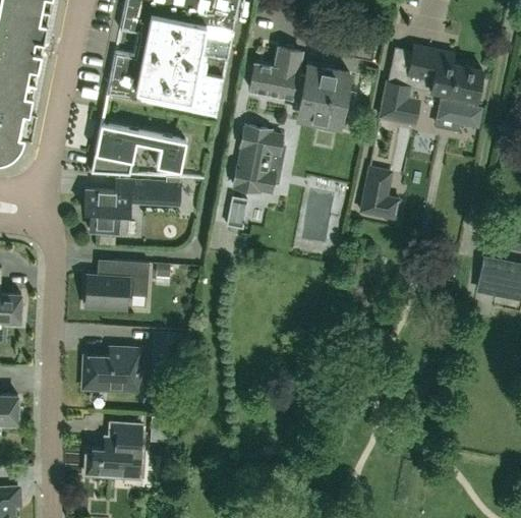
[(0,0),(0,165),(3,165),(7,163),(11,161),(14,158),(18,155),(20,151),(22,147),(23,141),(31,142),(37,116),(30,115),(41,53),(33,51),(35,43),(37,44),(44,38),(51,0),(0,0)]
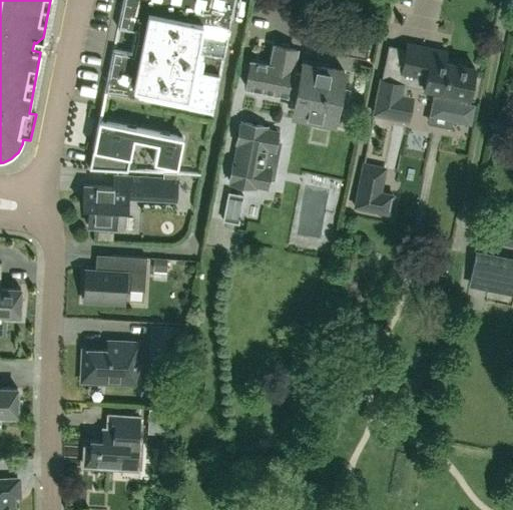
[(235,0),(123,0),(117,31),(136,35),(132,57),(113,53),(105,94),(212,116),(220,79),(201,76),(205,58),(223,61),(235,0)]
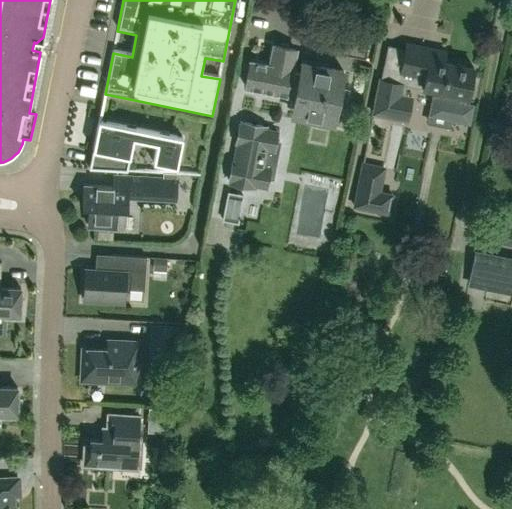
[(431,52),(405,46),(401,67),(396,71),(383,69),(381,82),(379,82),(373,116),(408,123),(412,100),(405,98),(407,89),(435,94),(436,93),(435,100),(433,99),(430,117),(469,125),(473,107),(465,106),(466,99),(468,99),(473,70),(429,61),(431,52)]
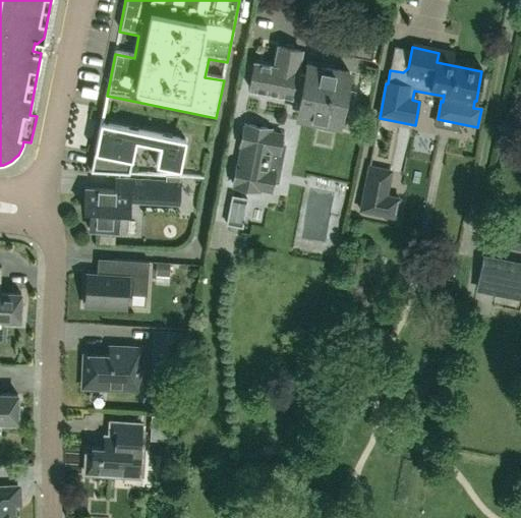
[(253,67),(248,90),(299,101),(295,119),(338,128),(341,112),(341,111),(351,113),(354,94),(345,93),(348,74),(306,66),(304,75),(303,77),(299,76),(295,75),(300,53),(285,51),(278,49),(274,71),(270,70),(259,69),(253,67)]
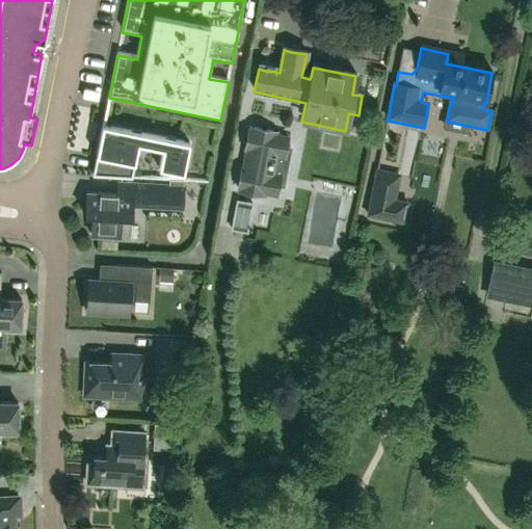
[(103,129),(97,159),(109,162),(106,179),(132,181),(138,148),(163,153),(159,172),(184,177),(190,147),(103,129)]
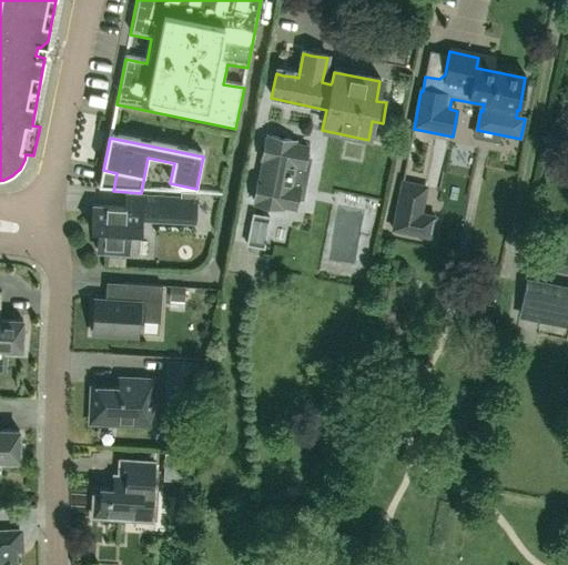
[(282,209),(295,211),(298,191),(286,189),(290,168),(303,170),(307,150),(294,148),(294,144),(269,139),(267,142),(265,142),(262,163),(263,163),(260,183),(257,183),(254,203),(255,203),(255,207),(282,212),(282,209)]
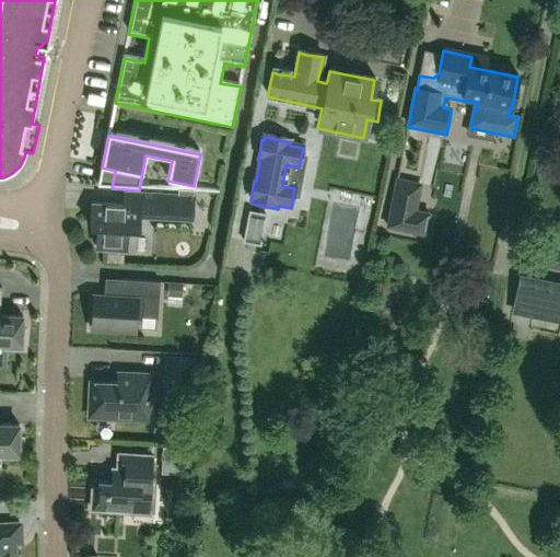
[(396,180),(385,231),(426,239),(427,233),(426,233),(428,220),(430,220),(431,215),(417,211),(422,185),(396,180)]
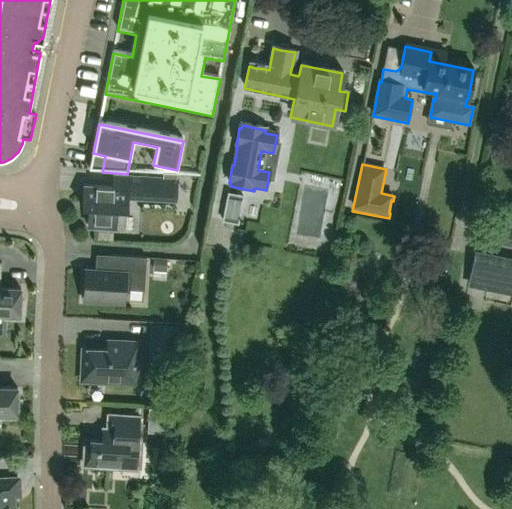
[(178,182),(140,180),(116,178),(115,190),(84,189),(82,211),(89,211),(88,229),(115,230),(117,212),(127,213),(128,200),(177,203),(178,182)]
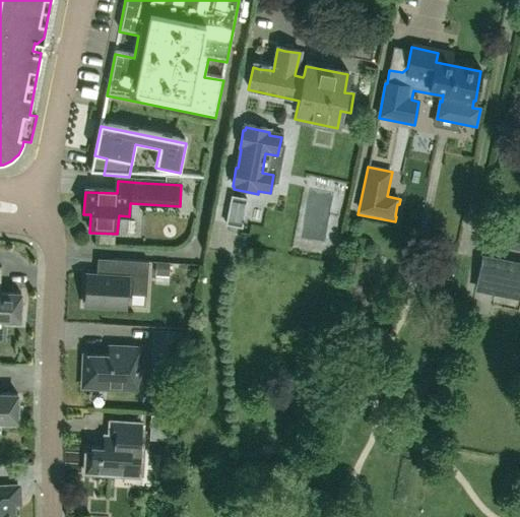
[(498,246),(519,251),(519,233),(501,229),(498,246)]
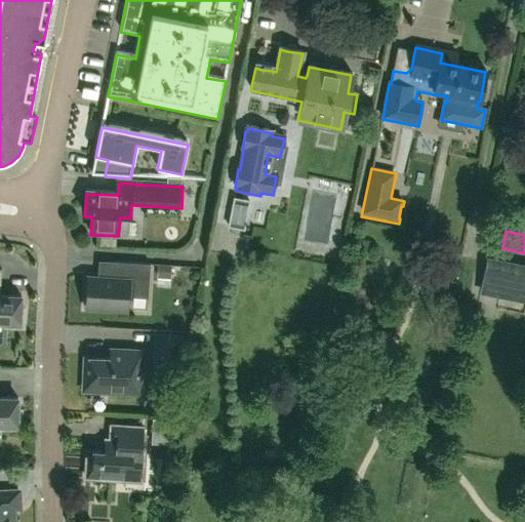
[(524,269),(516,268),(486,262),(481,290),(524,298),(524,269)]
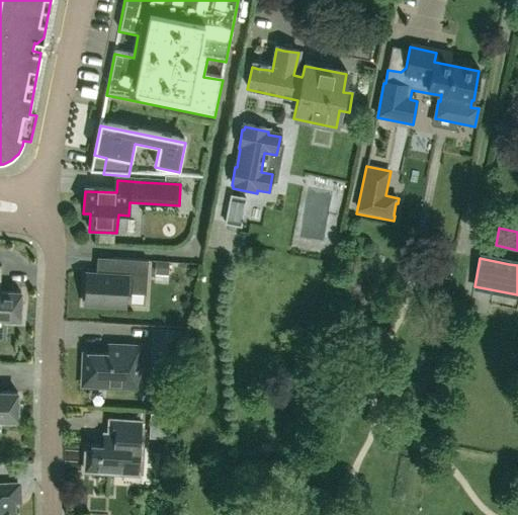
[(106,277),(86,275),(84,307),(125,310),(125,295),(146,296),(148,263),(113,260),(112,273),(110,273),(106,277)]
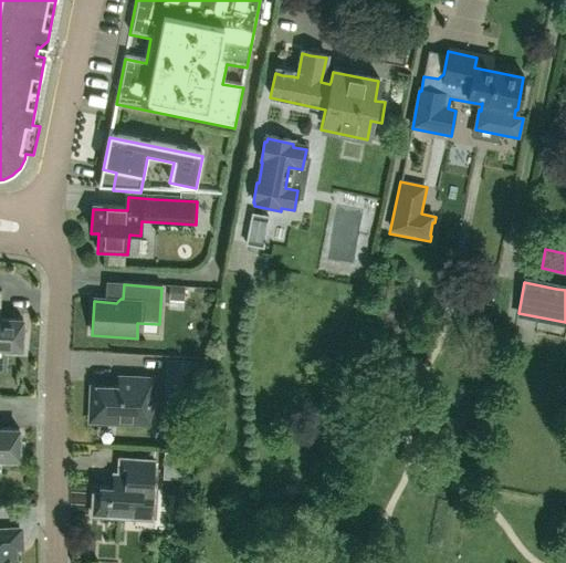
[(170,288),(169,303),(184,304),(185,289),(170,288)]
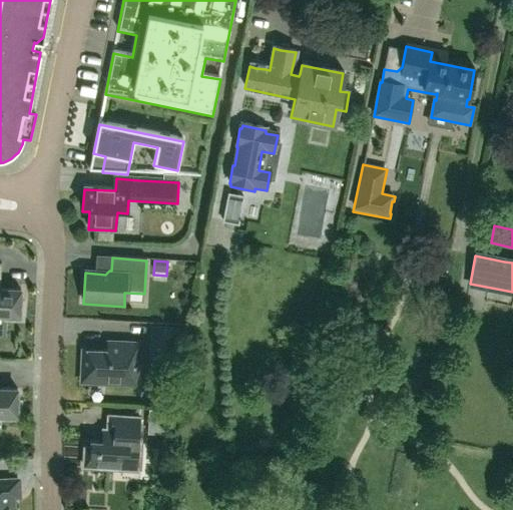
[(0,281),(1,266),(0,265),(0,317),(5,318),(5,322),(23,323),(24,304),(20,304),(21,292),(0,291),(0,281)]
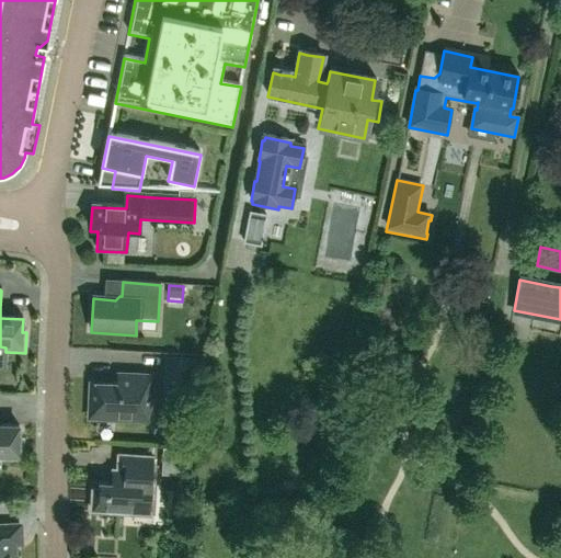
[(167,360),(164,396),(193,397),(194,361),(167,360)]
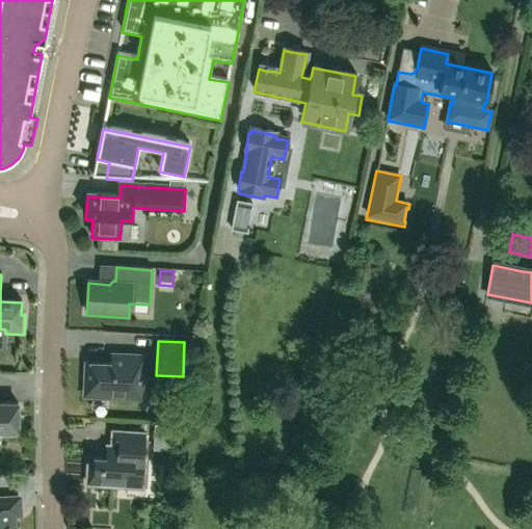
[(86,365),(85,395),(110,396),(110,399),(130,400),(131,374),(142,374),(142,359),(111,358),(111,366),(86,365)]
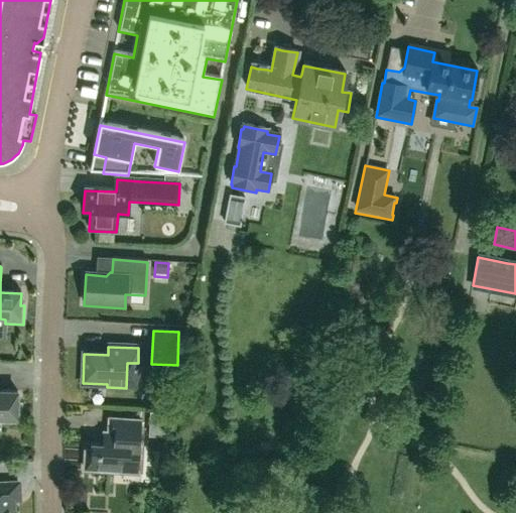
[(2,424),(20,424),(21,405),(17,405),(17,393),(0,392),(0,419),(2,420),(2,424)]
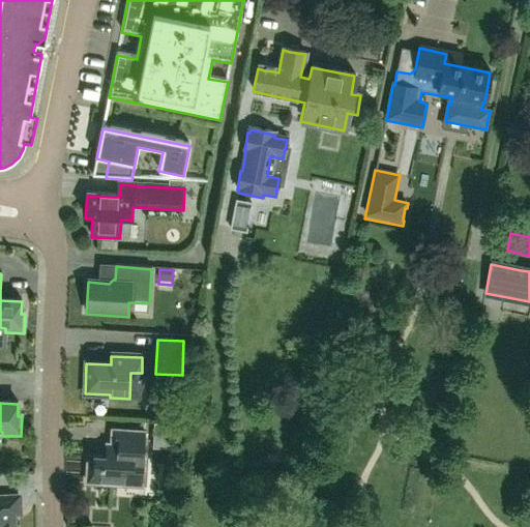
[(142,480),(143,464),(145,434),(112,432),(111,446),(106,446),(105,459),(93,458),(93,466),(88,465),(86,485),(119,487),(119,479),(142,480)]
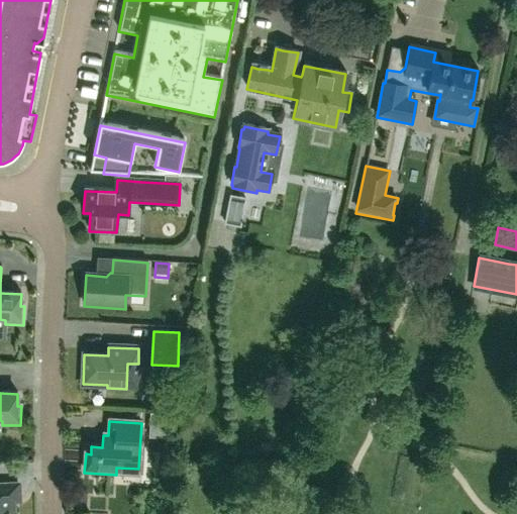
[(13,513),(13,503),(19,503),(18,486),(0,486),(0,513),(13,513)]
